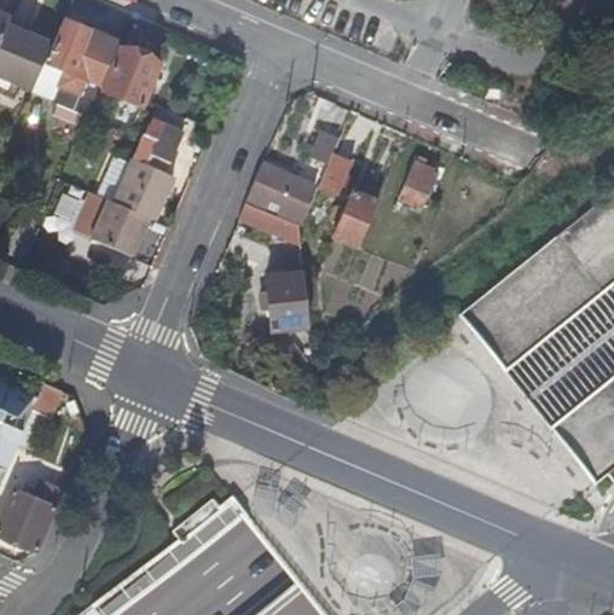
[(63,22),(45,63),(65,71),(53,102),(86,115),(116,44),(63,22)]
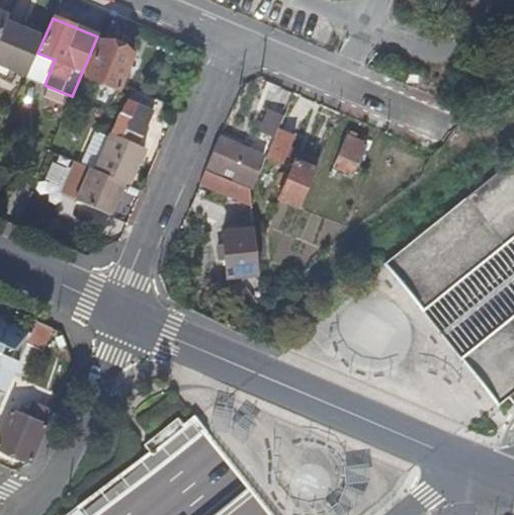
[(0,30),(0,69),(23,80),(35,52),(40,39),(3,23),(0,30)]
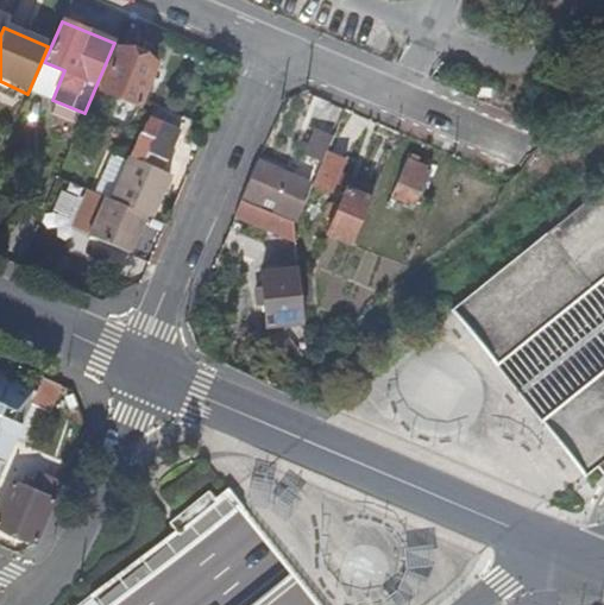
[(119,49),(102,89),(140,105),(158,64),(119,49)]
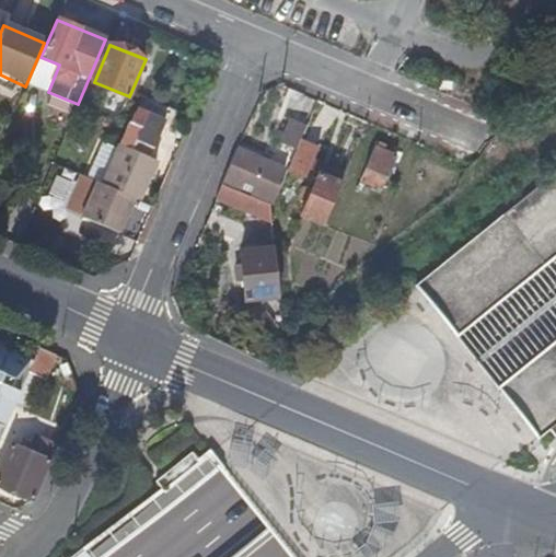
[(59,65),(41,57),(38,56),(25,86),(47,95),(48,92),(59,65)]
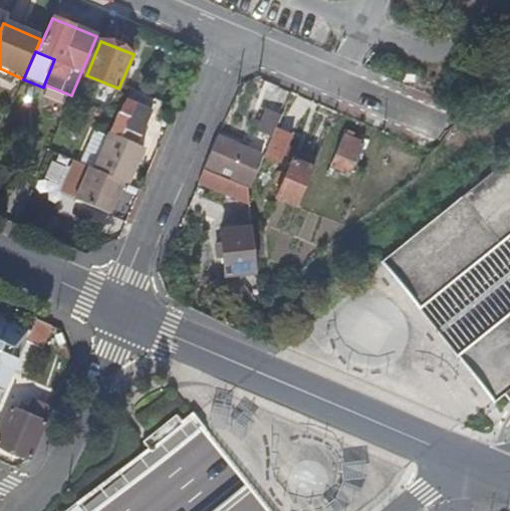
[(109,137),(95,170),(90,168),(76,200),(110,215),(124,183),(130,185),(144,152),(135,148),(138,141),(140,142),(152,114),(124,102),(110,138),(109,137)]
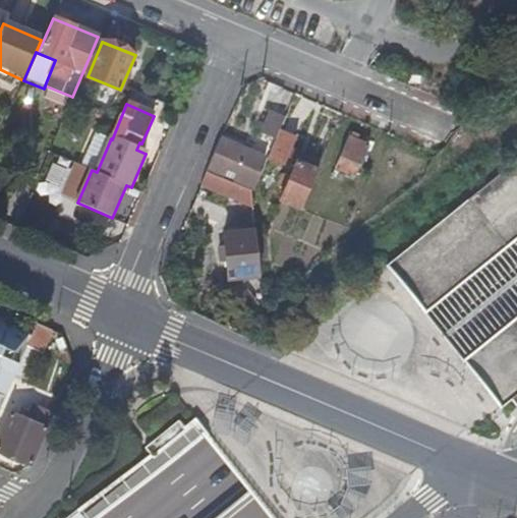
[(261,130),(274,136),(279,123),(283,113),(271,107),(261,130)]
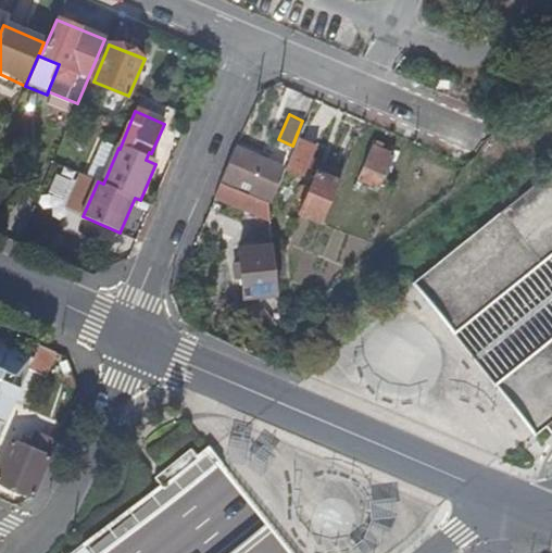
[(292,146),(285,163),(301,171),(303,164),(309,151),(314,139),(298,132),(292,146)]
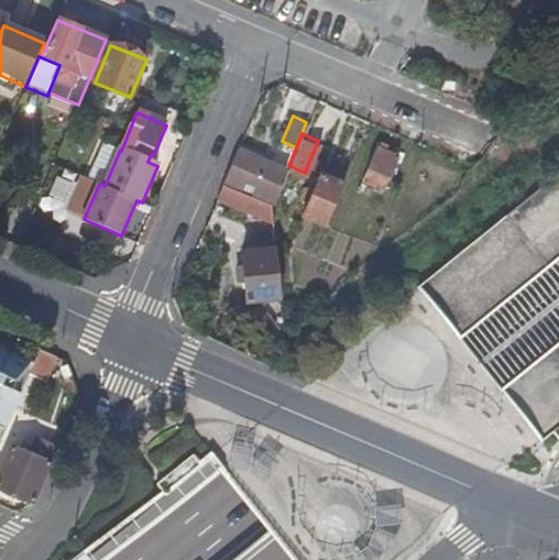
[(253,197),(272,205),(288,165),(240,144),(226,180),(241,187),(248,171),(262,176),(253,197)]
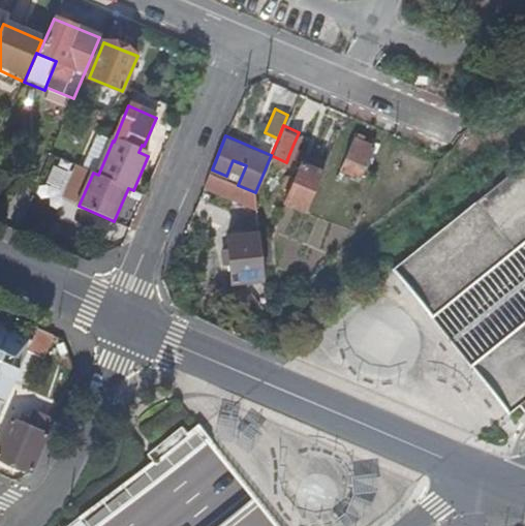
[(356,137),(341,171),(362,180),(376,146),(356,137)]
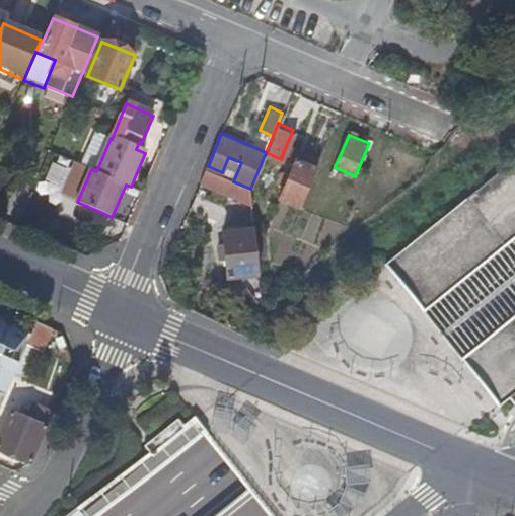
[(298,159),(303,148),(288,141),(283,153),(298,159)]
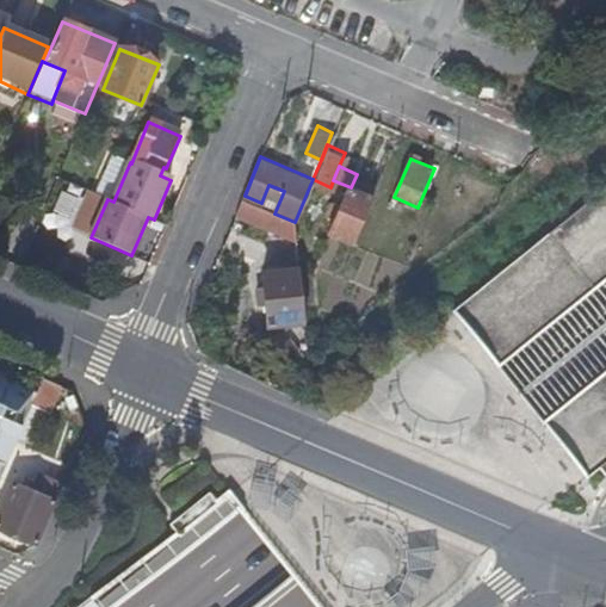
[(354,240),(378,184),(357,174),(351,187),(342,210),(338,218),(333,230),(354,240)]
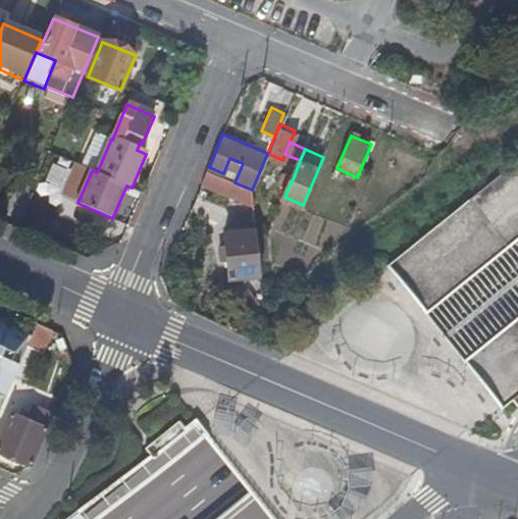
[(78,203),(92,170),(74,162),(60,196),(78,203)]
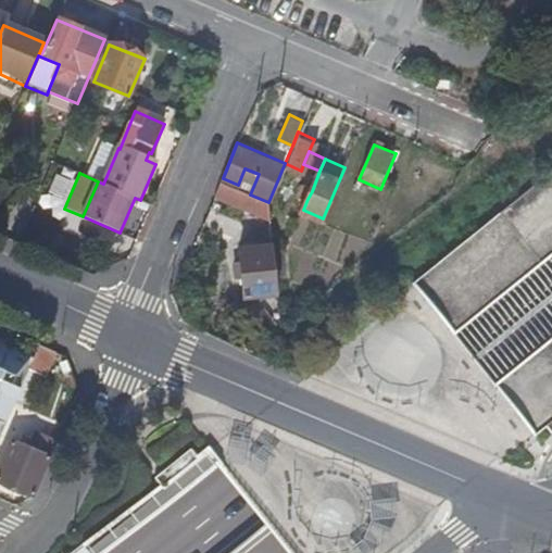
[(250,195),(221,181),(215,198),(271,221),(268,202),(250,195)]
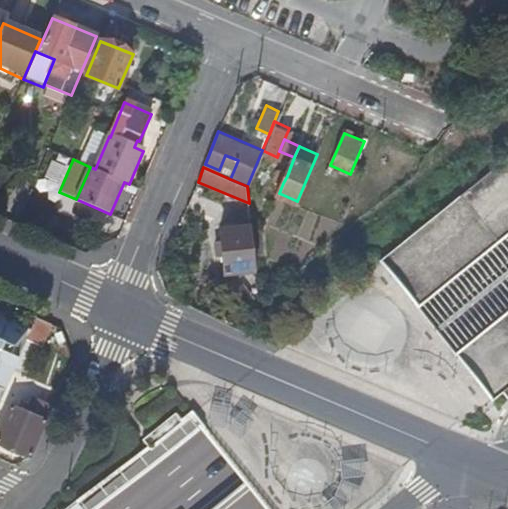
[(277,181),(283,183),(287,176),(280,173),(277,181)]
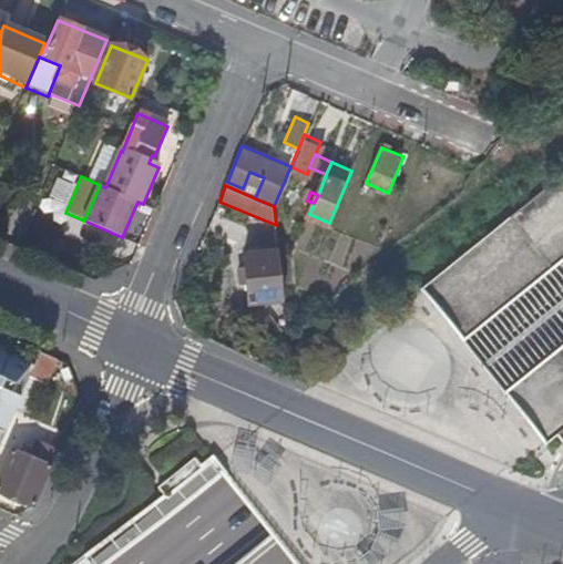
[(284,301),(279,252),(246,255),(252,305),(284,301)]
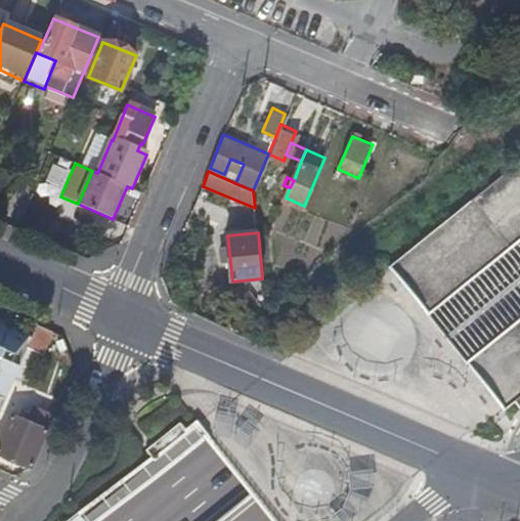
[(35,331),(0,316),(0,411),(28,347),(35,331)]
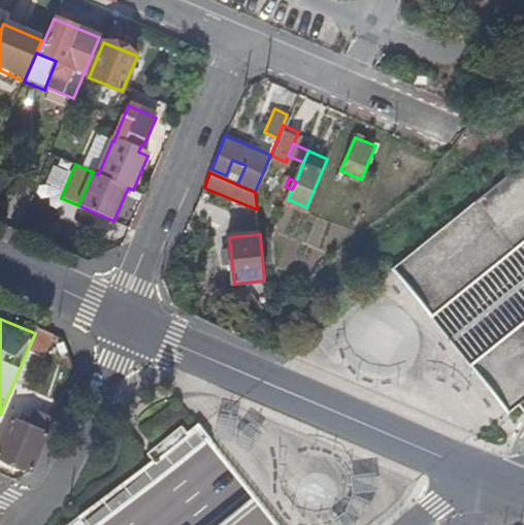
[(53,333),(38,327),(35,333),(28,350),(42,356),(53,333)]
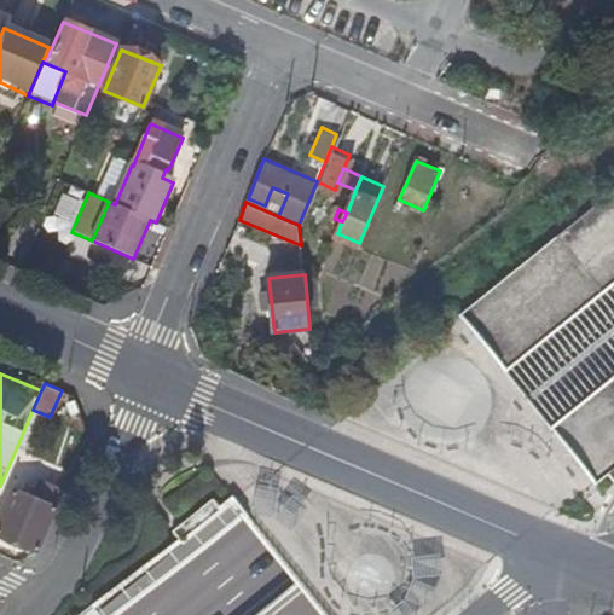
[(0,514),(0,531),(35,546),(58,494),(50,491),(48,493),(24,483),(21,491),(12,487),(0,514)]
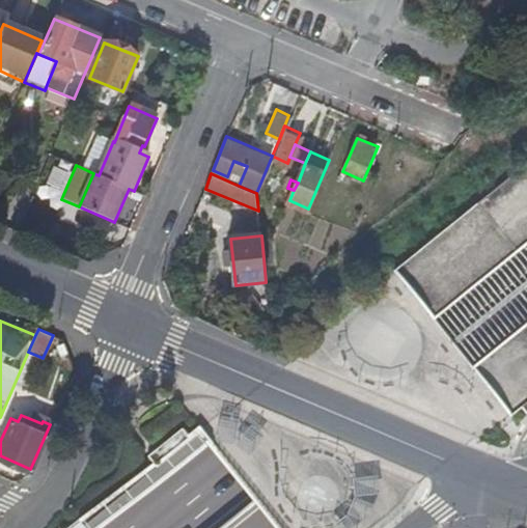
[(214,454),(209,426),(164,436),(169,463),(214,454)]
